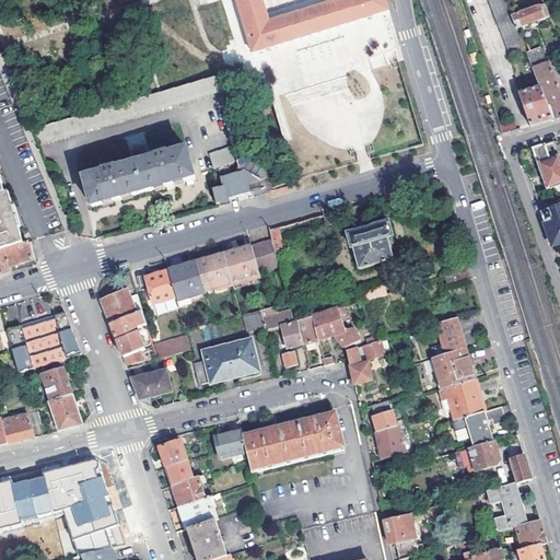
[(235,0),(236,1),(244,30),(253,54),(302,37),(383,13),(389,12),(384,0),(235,0)]
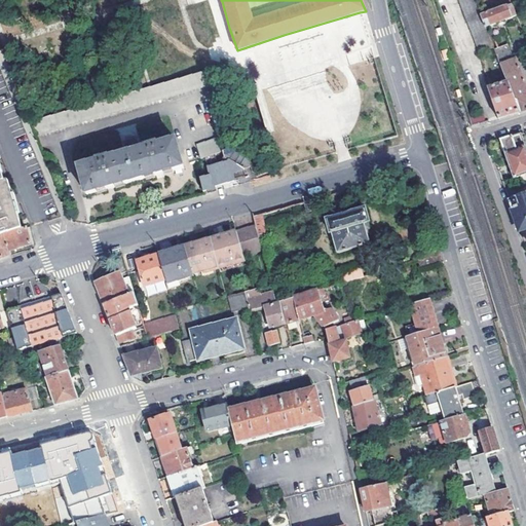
[(475,0),(457,0),(482,63),(497,58),(494,49),(485,28),(480,16),(481,15),(475,0)]
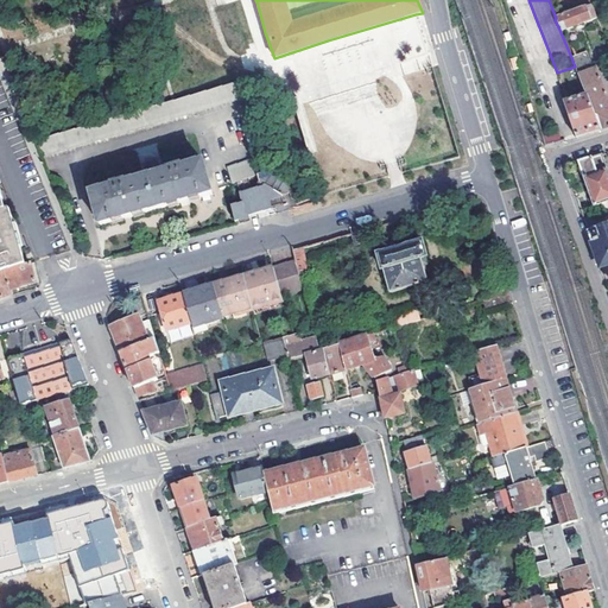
[(555,19),(561,32),(597,19),(591,5),(556,18),(555,19)]
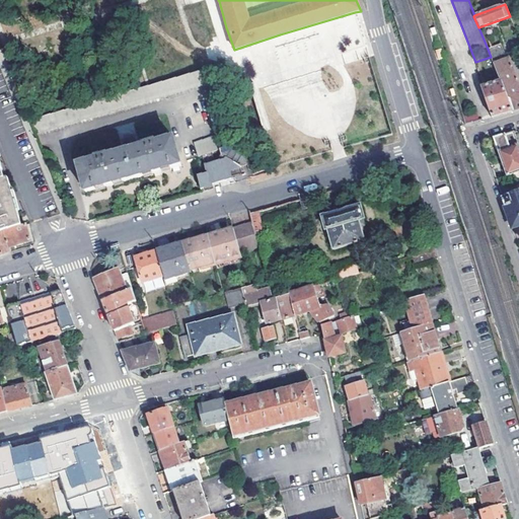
[(501,44),(488,49),(491,57),(494,62),(506,57),(501,44)]
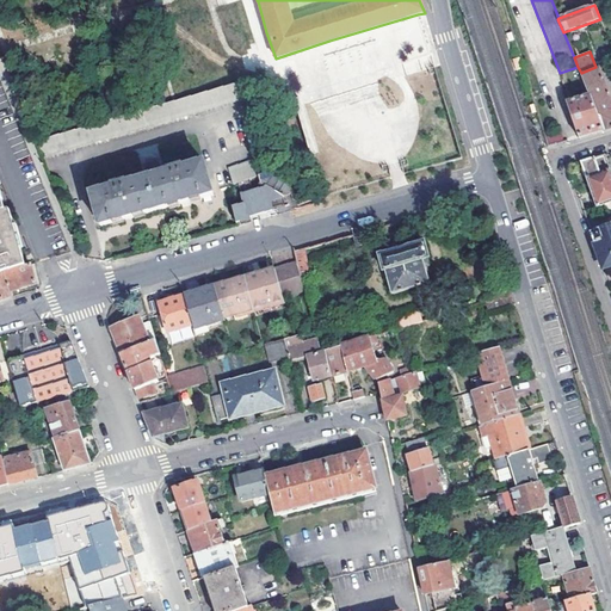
[(582,75),(591,96),(603,130),(610,127),(610,99),(599,69),(582,75)]
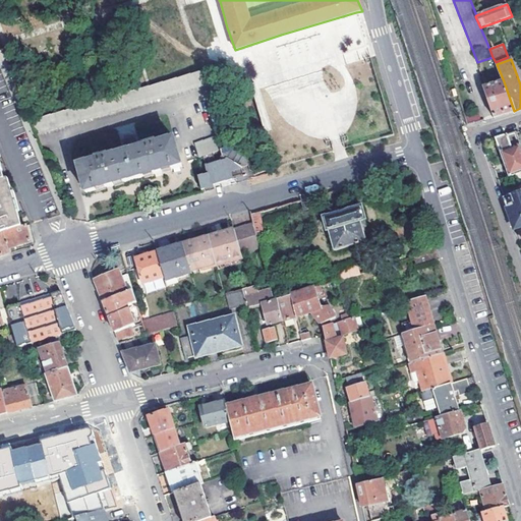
[(134,90),(30,120),(35,133),(209,83),(205,68),(134,90)]
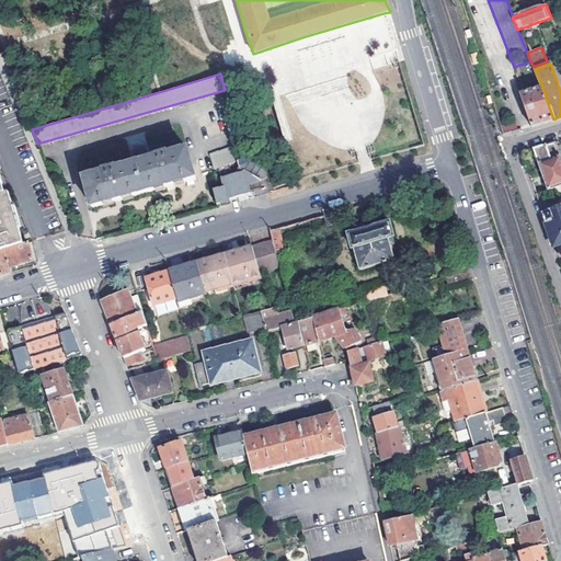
[(521,95),(531,126),(535,125),(553,119),(542,88),(521,95)]
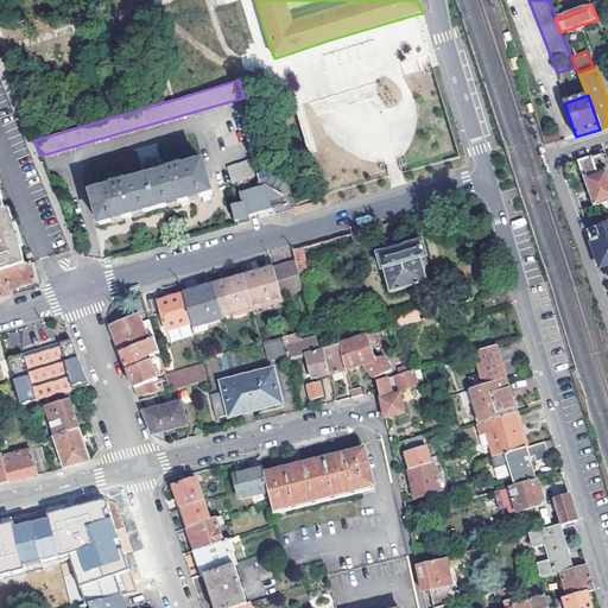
[(607,175),(601,153),(577,160),(591,206),(607,200),(607,175)]
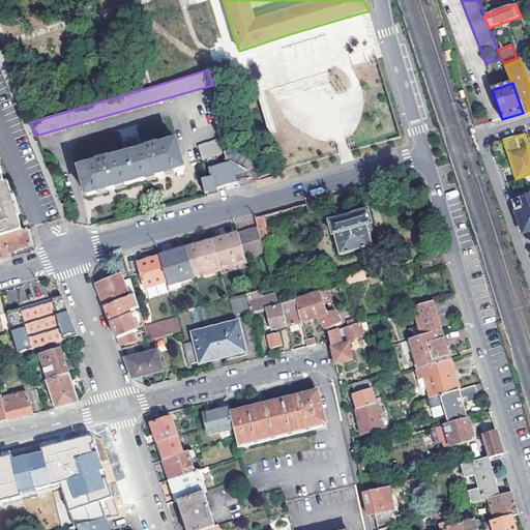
[(228,152),(231,151),(227,137),(197,145),(201,160),(228,152)]
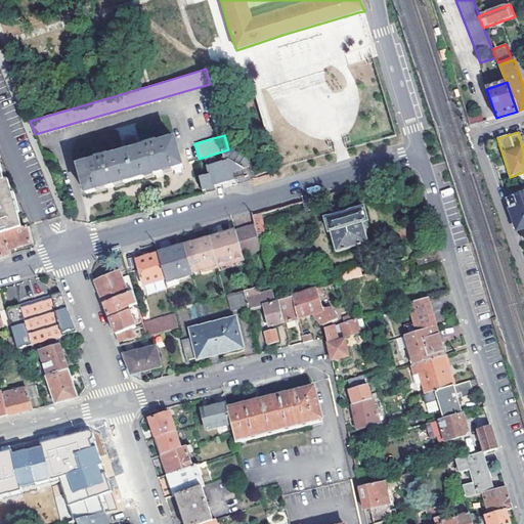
[(148,146),(139,149),(135,136),(123,139),(126,153),(107,159),(106,157),(99,159),(99,161),(80,166),(87,193),(175,169),(176,174),(181,172),(180,168),(182,167),(175,139),(156,145),(156,143),(147,145),(148,146)]
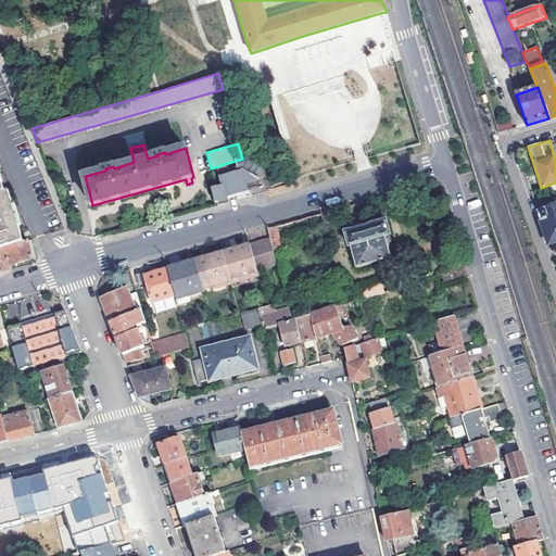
[(212,188),(214,201),(227,198),(227,196),(249,190),(247,180),(266,176),(260,154),(252,155),(242,159),(239,160),(241,167),(219,174),(223,185),(212,188)]
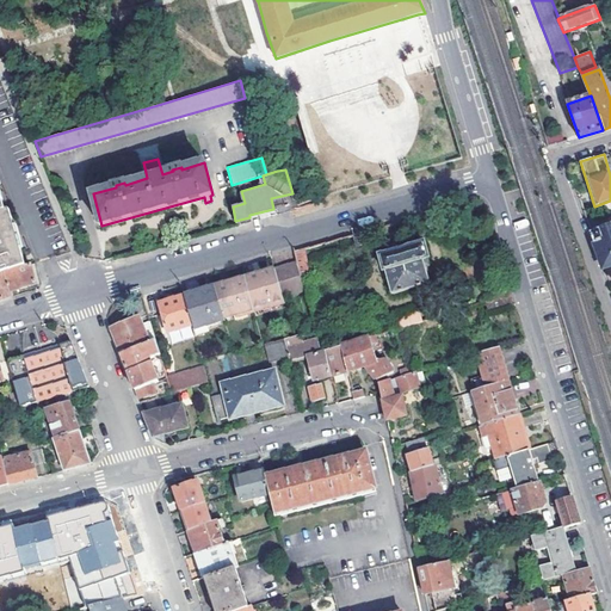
[(0,272),(23,265),(14,233),(8,210),(5,211),(0,193),(0,272)]
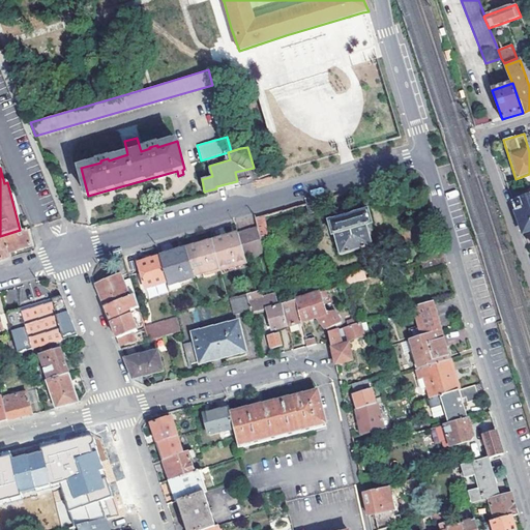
[(529,195),(512,201),(523,232),(529,229),(529,195)]
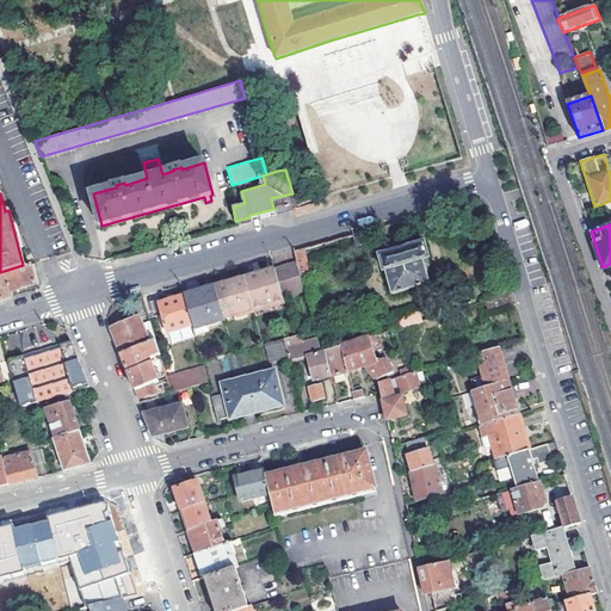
[(429,259),(424,244),(380,257),(383,271),(384,272),(392,295),(430,283),(424,260),(429,259)]
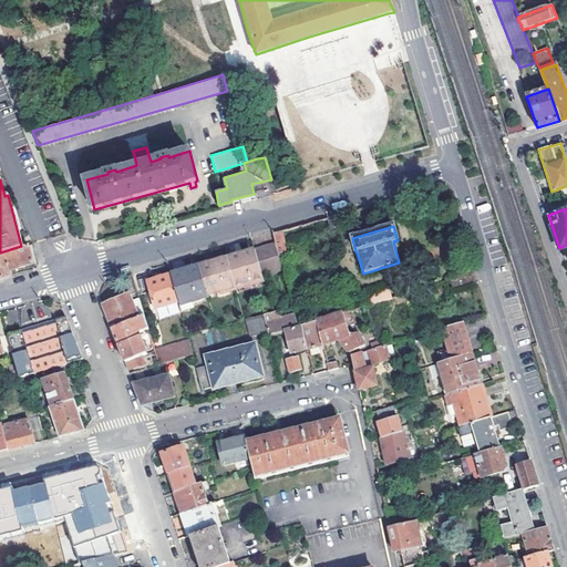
[(276,246),(279,260),(288,257),(281,232),(272,234),(276,246)]
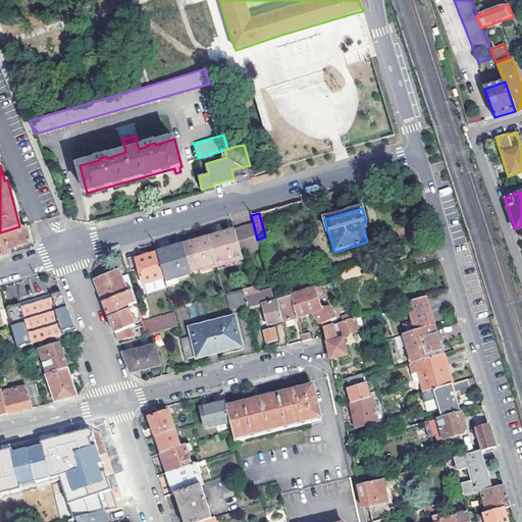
[(19,226),(0,232),(0,255),(11,253),(10,249),(31,243),(27,229),(24,225),(19,226)]
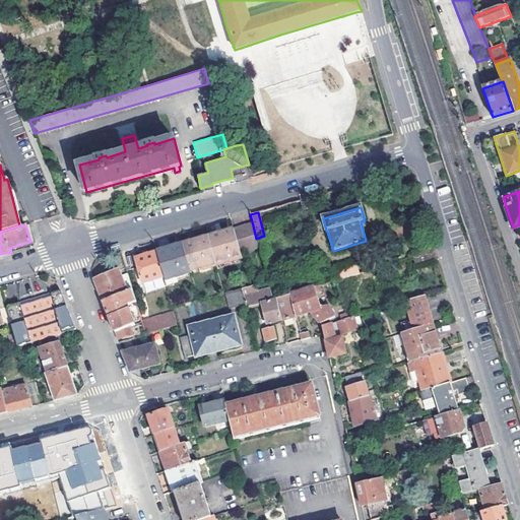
[(244,229),(235,231),(243,258),(260,254),(256,239),(253,225),(244,229)]
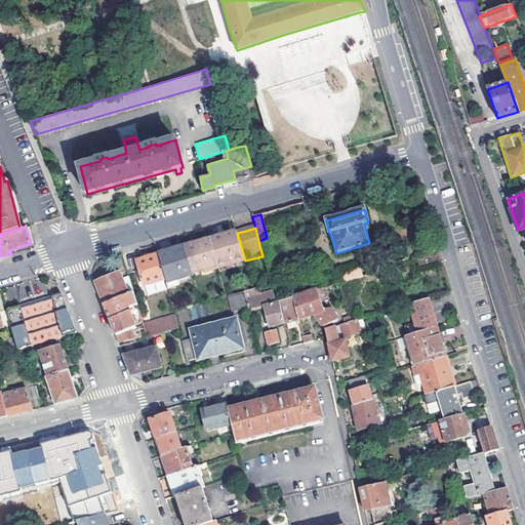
[(237,233),(212,240),(218,267),(219,268),(245,260),(237,233)]
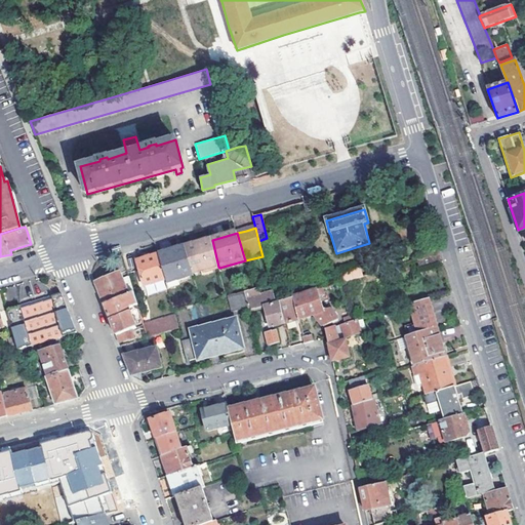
[(186,248),(193,274),(218,267),(212,240),(186,248)]
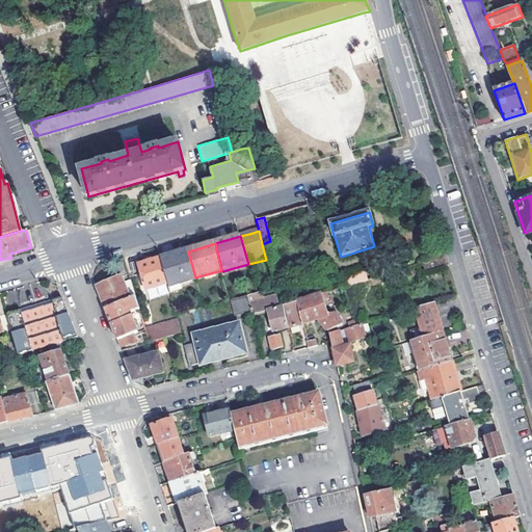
[(161,259),(167,284),(168,287),(195,280),(195,277),(188,251),(161,259)]
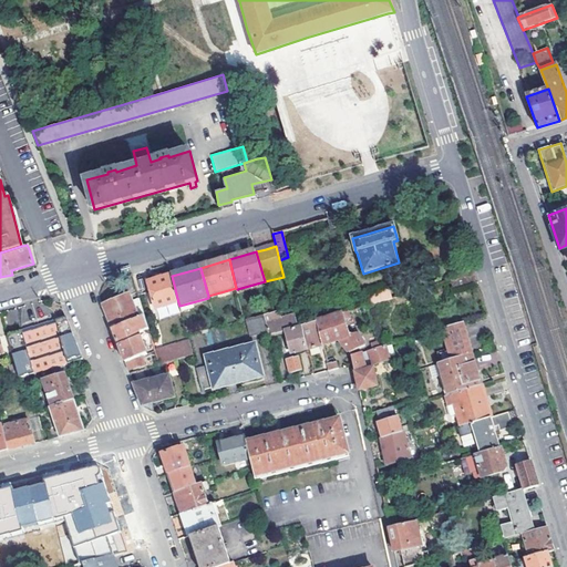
[(155,309),(178,302),(172,276),(171,275),(147,281),(155,309)]
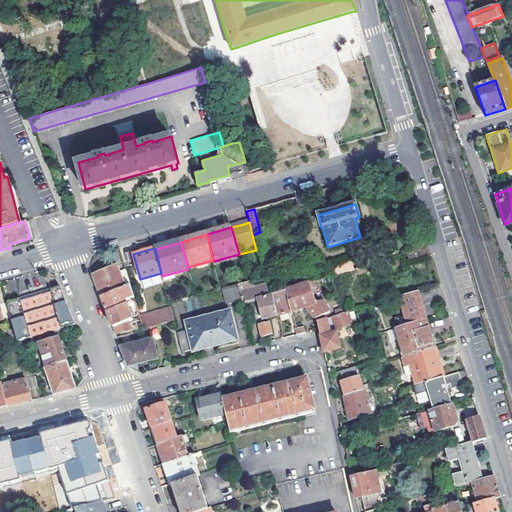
[(213,260),(188,267),(188,269),(189,271),(214,263),(214,261),(213,260)]
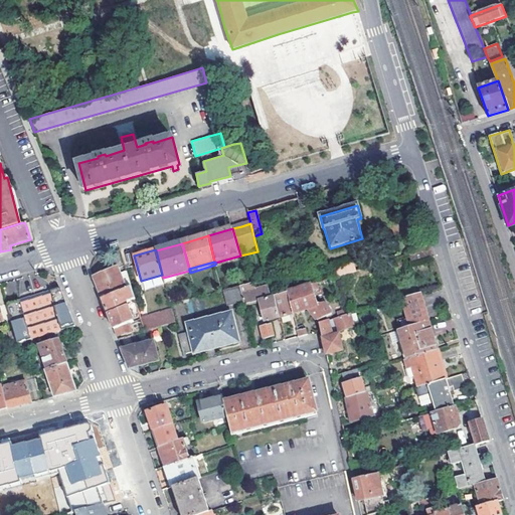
[(339,277),(355,271),(353,262),(336,268),(339,277)]
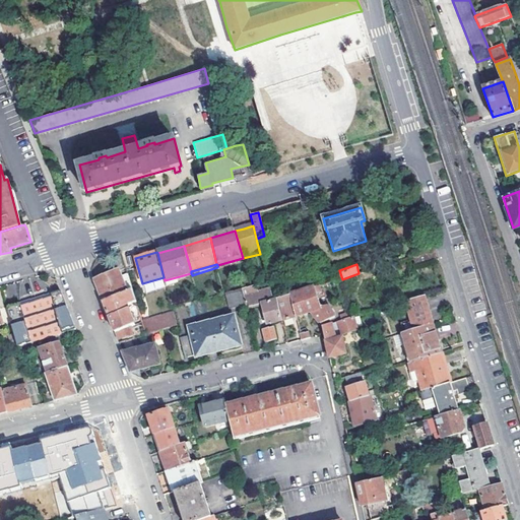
[(94,279),(104,302),(126,293),(126,291),(120,276),(118,270),(94,279)]
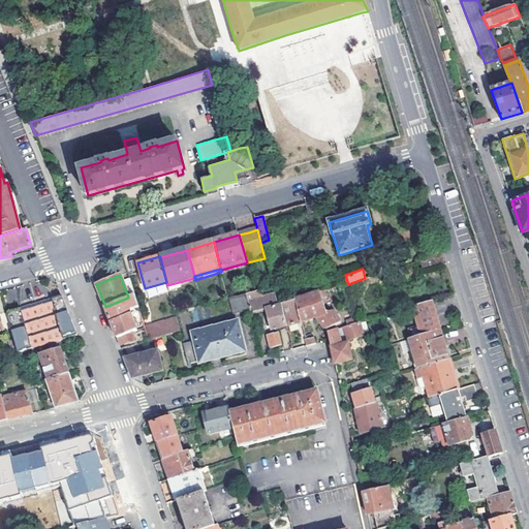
[(128,297),(134,294),(129,278),(122,281),(128,297)]
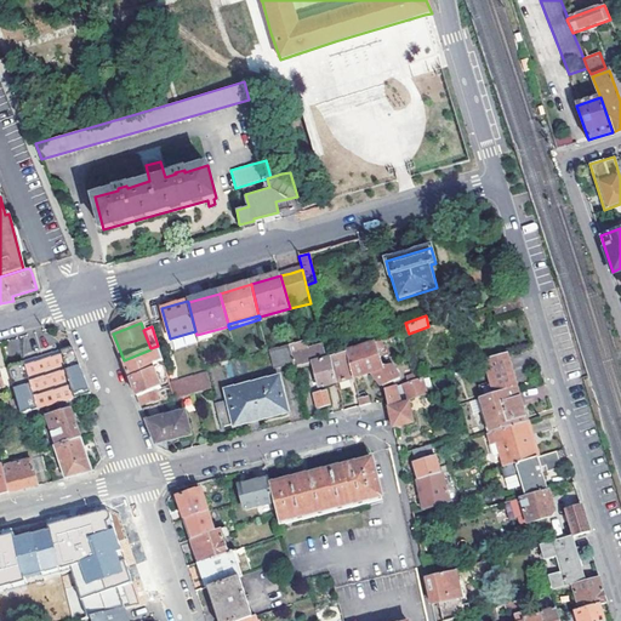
[(197,335),(199,342),(209,340),(208,336),(229,329),(228,326),(197,335)]
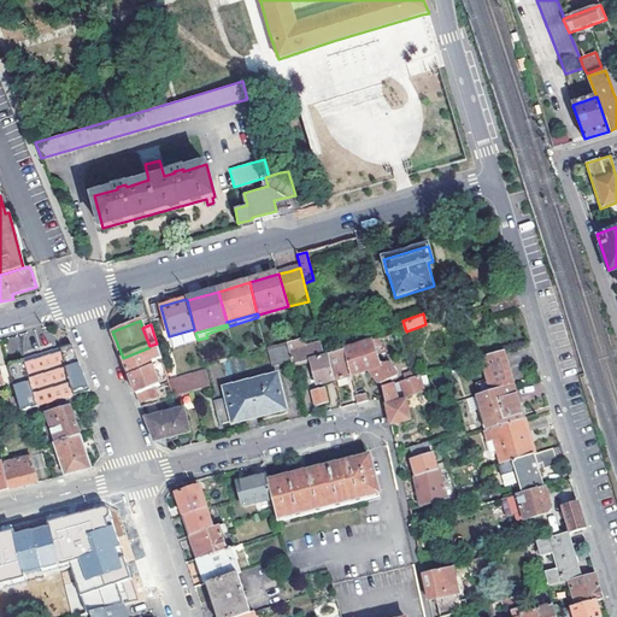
[(288,342),(292,362),(293,364),(306,360),(305,354),(301,346),(298,339),(288,342)]
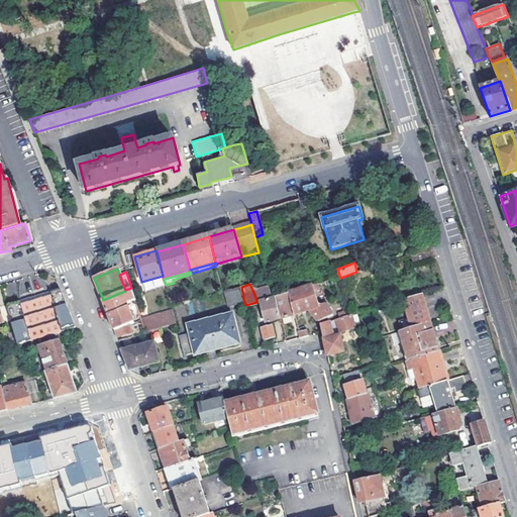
[(289,293),(295,314),(311,309),(318,322),(319,321),(333,315),(327,304),(321,305),(315,292),(319,290),(317,285),(317,284),(289,293)]
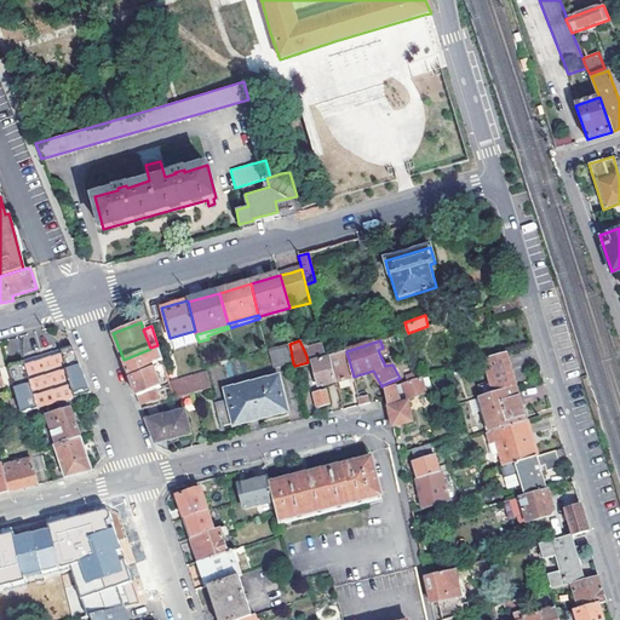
[(290,344),(270,349),(274,368),(293,363),(290,344)]
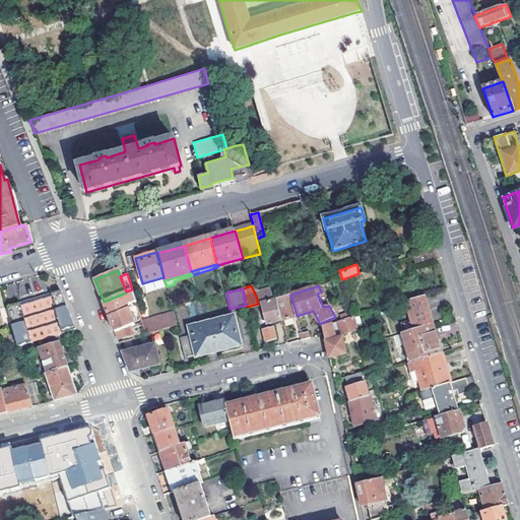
[(254,291),(257,299),(258,304),(261,303),(267,325),(281,321),(276,299),(273,301),(270,291),(270,288),(262,290),(260,290),(254,291)]
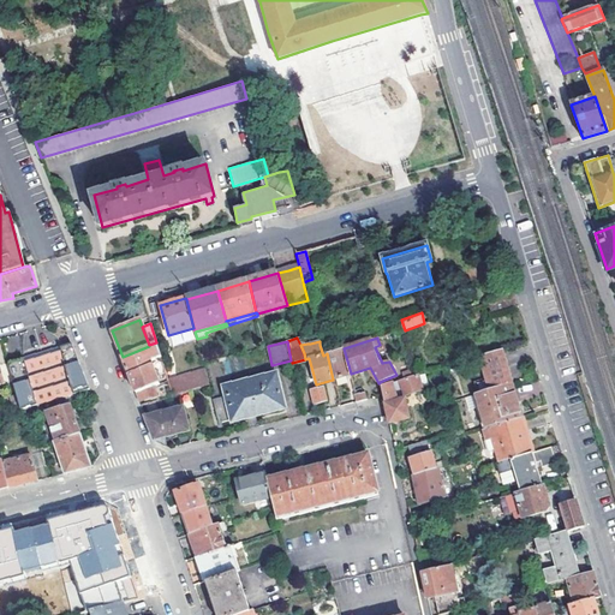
[(156,387),(160,386),(151,360),(161,357),(156,342),(149,345),(149,346),(123,357),(135,388),(136,393),(156,387)]
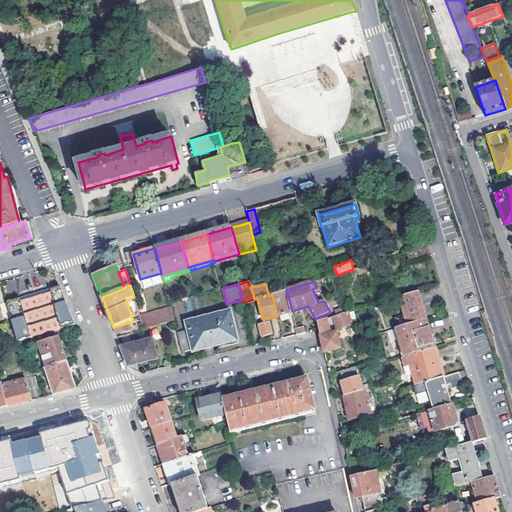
[(269,296),(272,294),(278,293),(277,291),(277,288),(276,286),(275,286),(273,285),(271,285),(266,287),(269,296)]
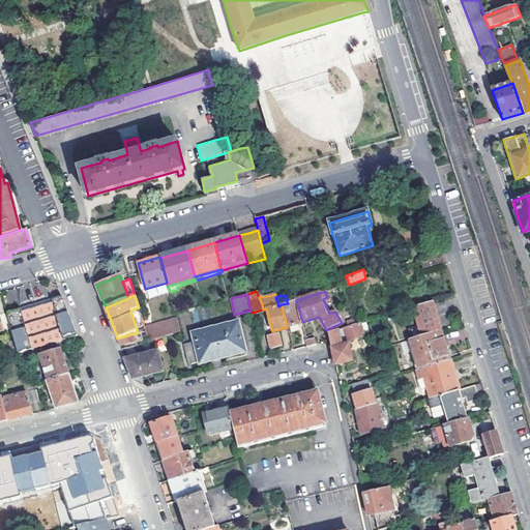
[(19,352),(77,335),(61,296),(11,311),(6,313),(11,329),(19,352)]
